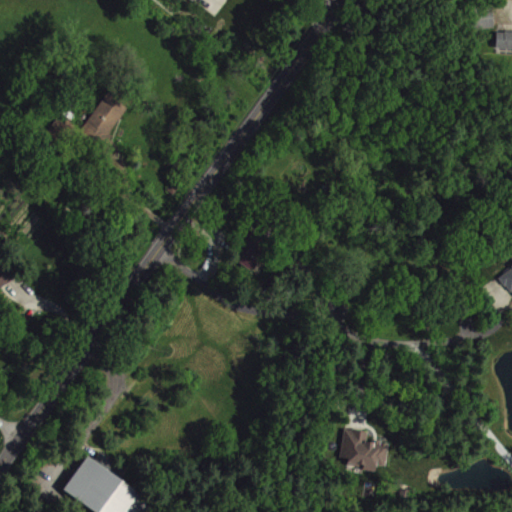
[(497,8),(478,7),(478,26),(497,27),(497,8)]
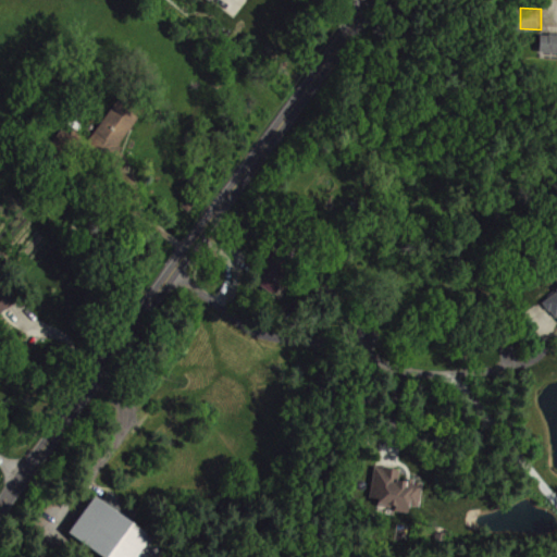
[(556,33),(543,33),(543,51),(556,52),(556,33)]
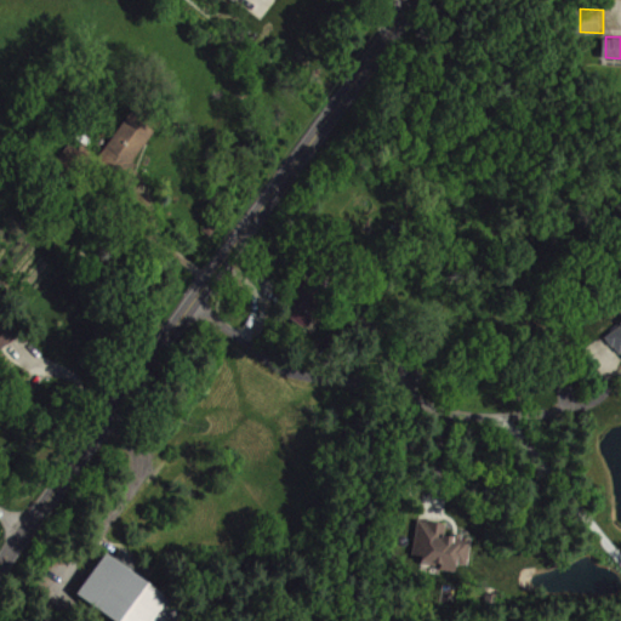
[(101,158),(126,175),(161,124),(137,107),(101,158)]
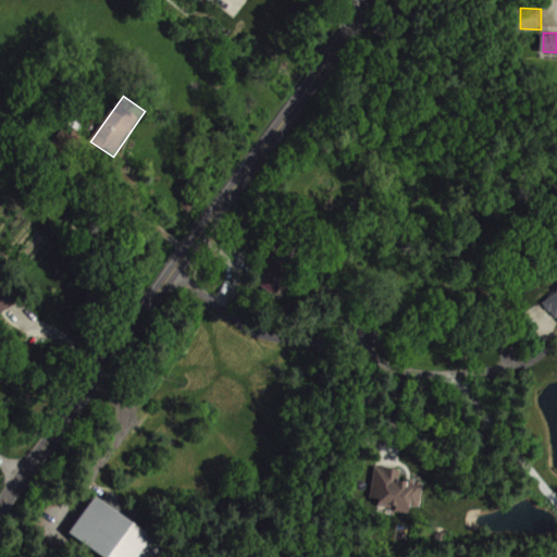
[(274,293),(294,272),(275,256),(257,276),(274,293)]
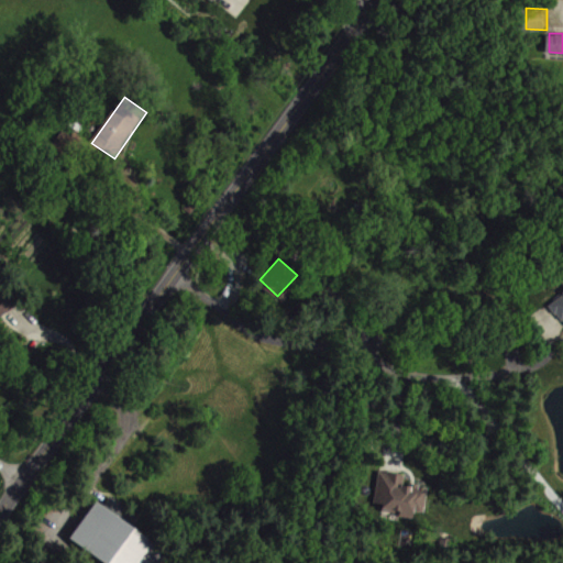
[(0,317),(19,305),(6,285),(0,288),(0,317)]
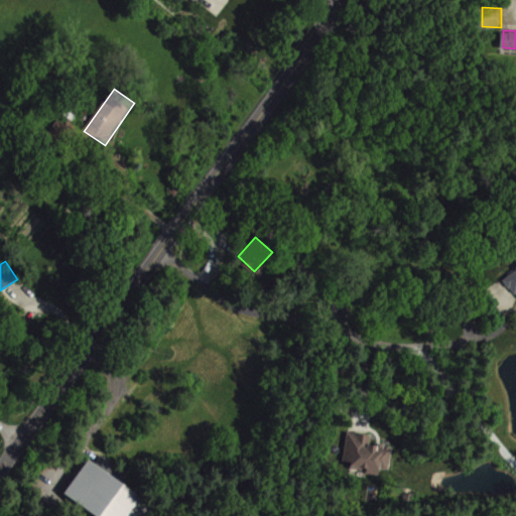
[(515,286),(515,268),(507,278),(515,286)]
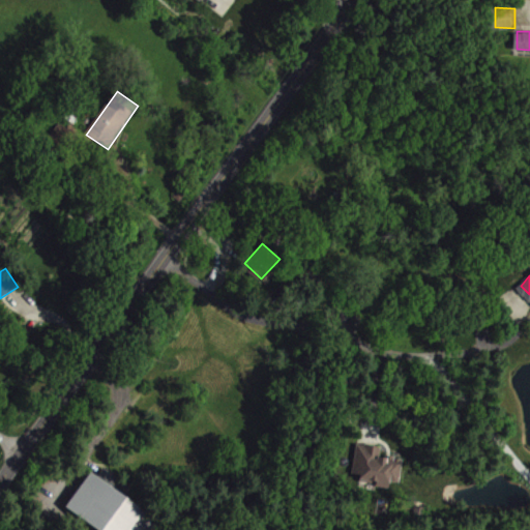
[(382,446),(358,443),(354,477),(377,479),(376,486),(391,487),(392,480),(402,481),(405,458),(381,455),(382,446)]
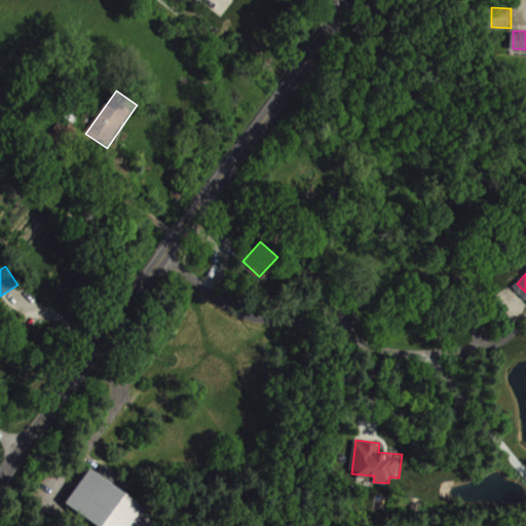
[(67,503),(100,525),(152,525),(160,516),(90,467),(67,503)]
